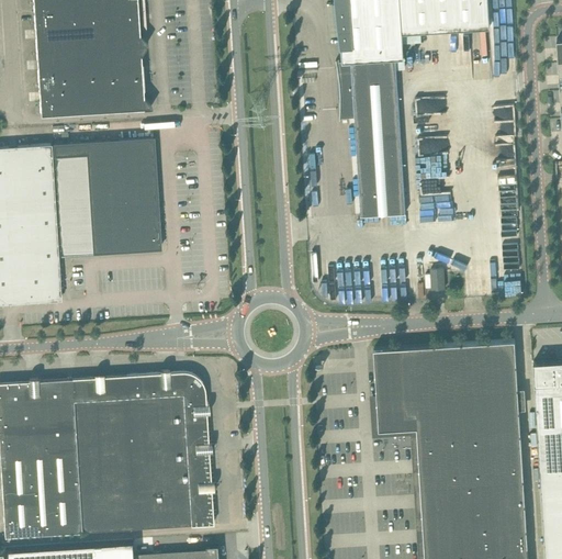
[(31,0),(40,116),(149,109),(150,108),(142,98),(139,56),(146,45),(137,35),(135,0),(31,0)]
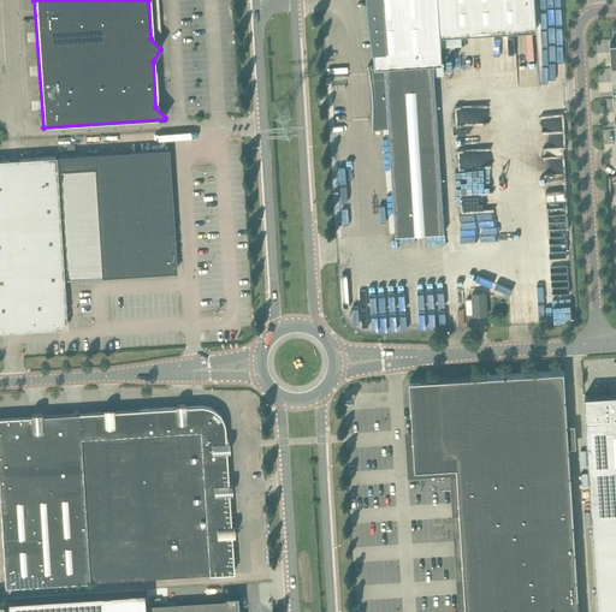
[(369,0),(375,70),(434,66),(443,66),(440,39),(537,33),(534,0),(369,0)]
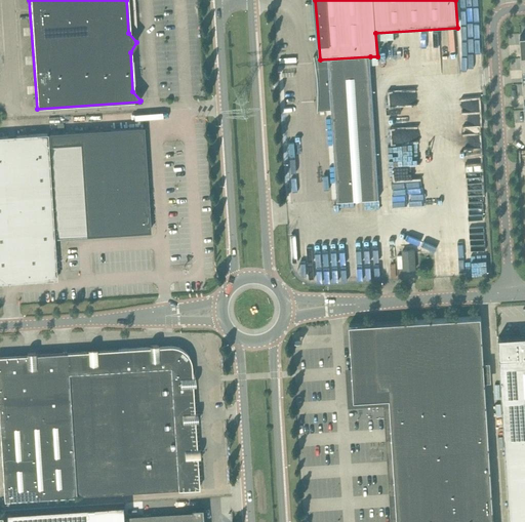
[(370,56),(320,59),(315,61),(314,58),(315,66),(316,73),(317,83),(318,94),(318,101),(318,107),(317,115),(318,115),(318,113),(331,112),(337,203),(378,201),(370,56)]
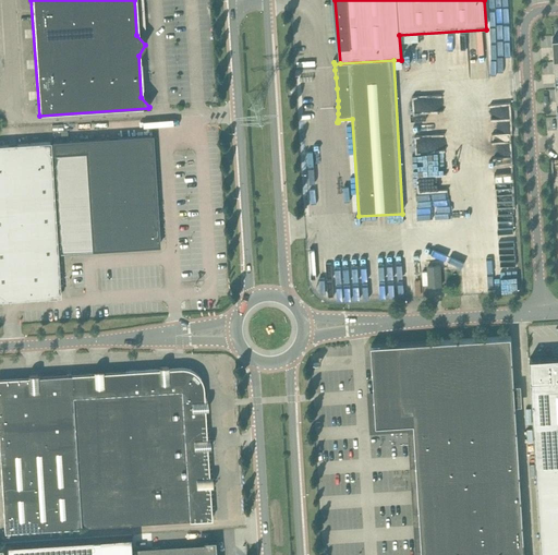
[(438,113),(438,98),(412,99),(413,116),(419,116),(419,131),(423,131),(424,136),(435,135),(434,124),(445,124),(444,112),(438,113)]
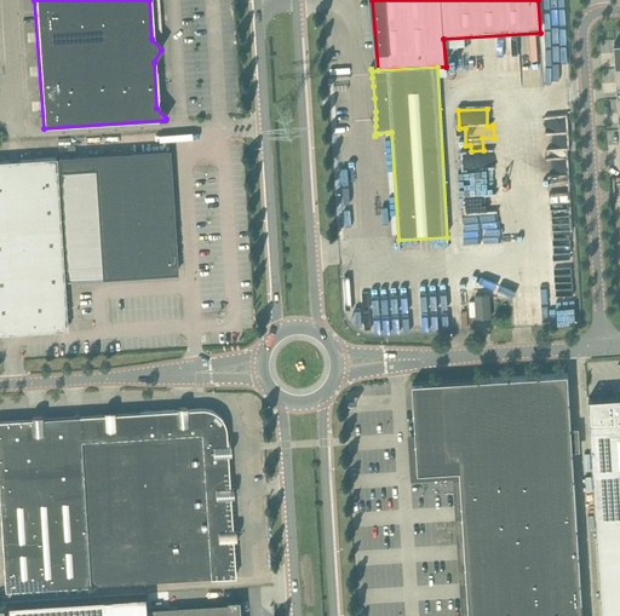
[(168,154),(59,161),(59,172),(59,173),(67,282),(103,280),(177,275),(168,154)]
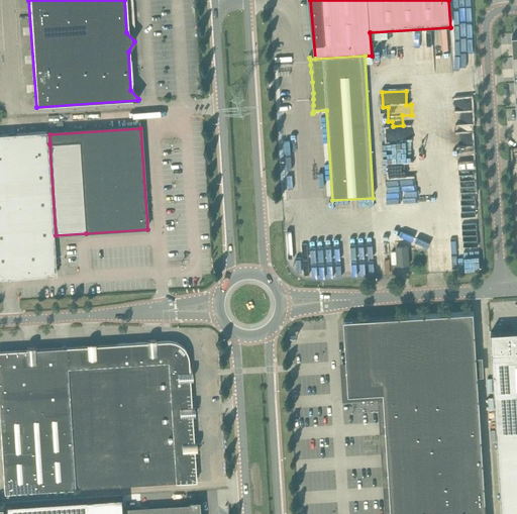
[(0,280),(56,277),(46,134),(0,137),(0,280)]
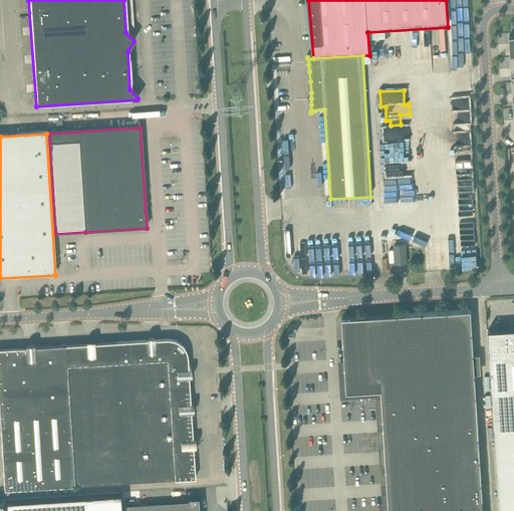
[(412,143),(384,144),(386,164),(413,163),(412,143)]
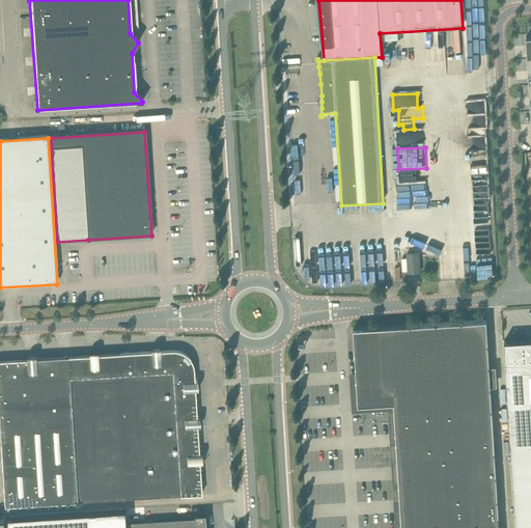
[(419,255),(407,256),(409,275),(420,274),(419,255)]
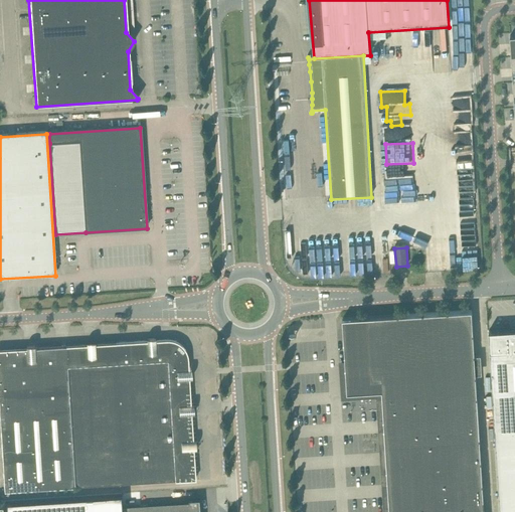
[(484,511),(472,313),(343,321),(347,395),(382,393),(389,511),(484,511)]
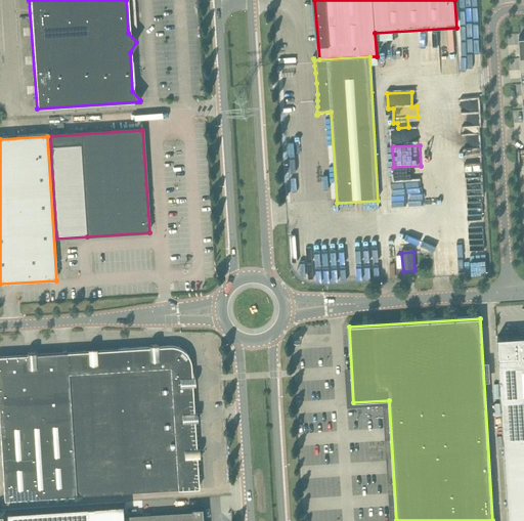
[(523,520),(523,337),(497,339),(509,520),(523,520)]
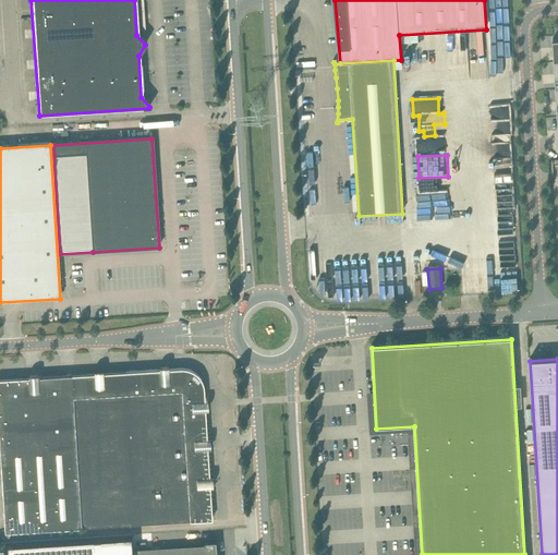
[(204,402),(204,390),(204,389),(203,389),(203,388),(203,387),(203,386),(203,385),(202,385),(202,384),(202,383),(201,382),(201,381),(199,381),(199,379),(198,378),(198,377),(197,377),(197,376),(196,376),(196,375),(195,375),(195,374),(194,374),(193,374),(193,373),(192,373),(191,372),(190,372),(189,372),(189,371),(187,371),(186,371),(185,371),(184,371),(183,371),(183,370),(182,370),(181,370),(180,370),(180,371),(169,371),(168,368),(159,369),(159,372),(104,375),(104,372),(94,373),(94,375),(38,379),(38,376),(28,376),(28,379),(0,381),(0,460),(4,534),(211,521),(209,489),(213,489),(211,479),(209,479),(207,450),(210,450),(209,441),(206,441),(205,412),(208,412),(207,402),(204,402)]
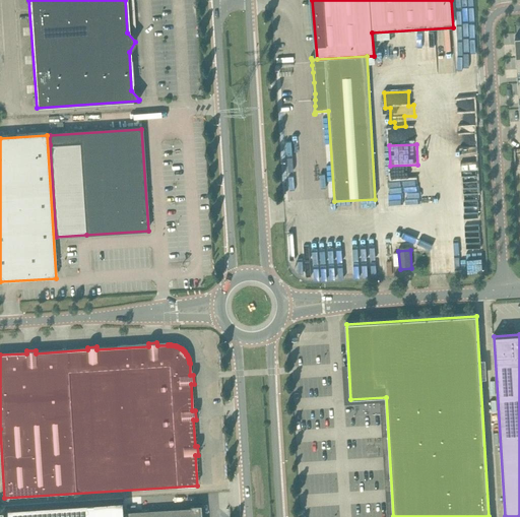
[(124,501),(6,509),(6,516),(203,516),(202,506),(192,506),(192,507),(192,510),(182,510),(125,514),(124,501)]
